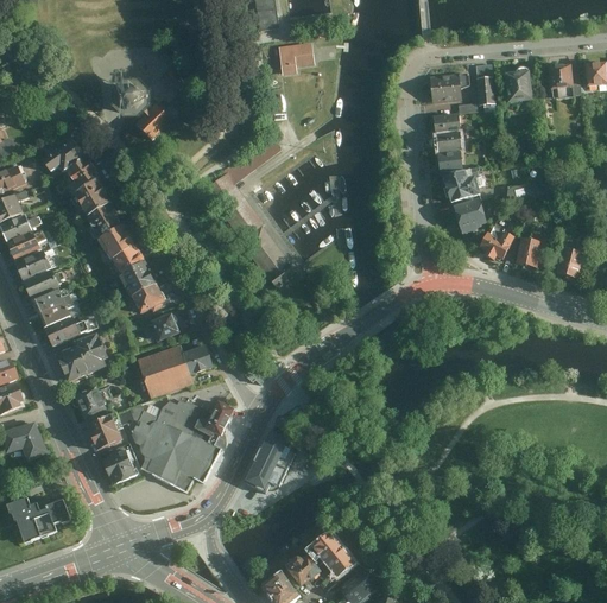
[(277,23),(273,0),(253,0),(257,26),(277,23)]
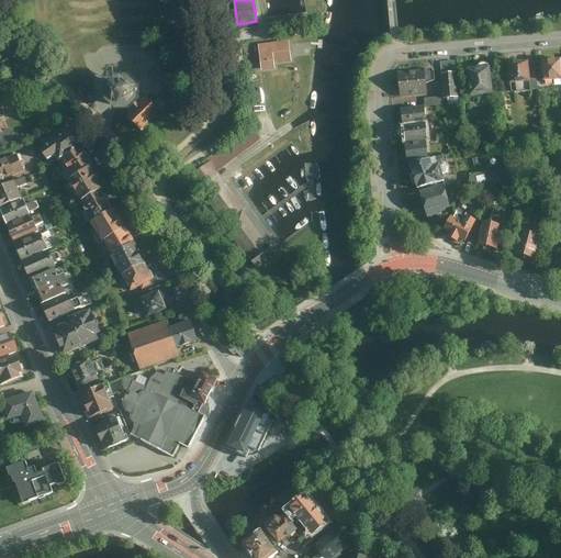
[(289,57),(285,36),(256,41),(258,67),(272,65),(271,59),(289,57)]
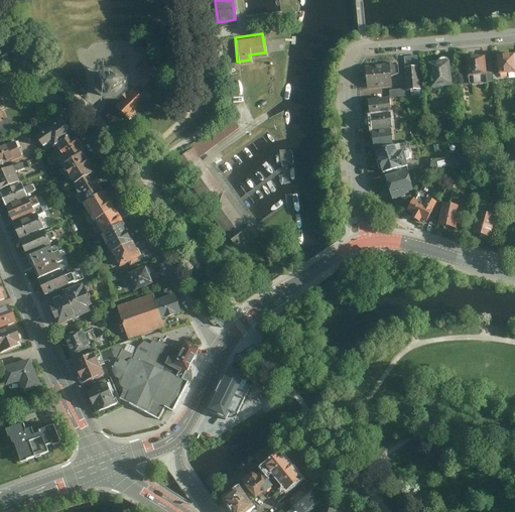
[(513,50),(495,52),(497,72),(514,70),(513,50)]
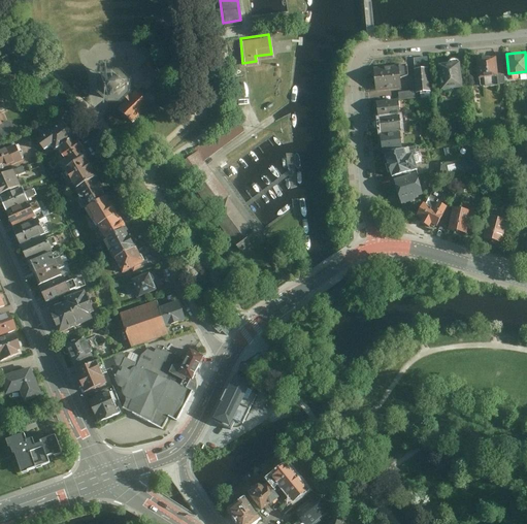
[(501,54),(494,55),(497,80),(504,80),(501,54)]
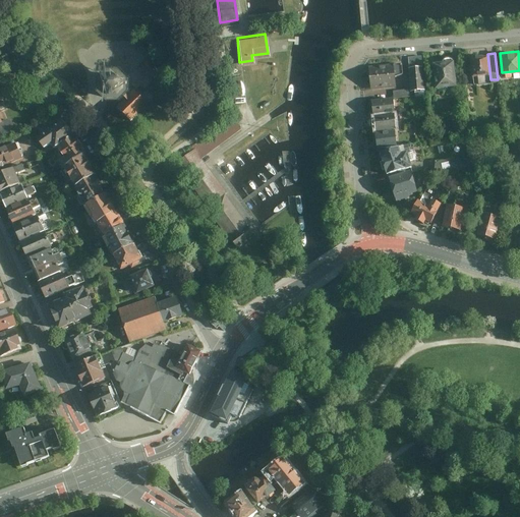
[(487,54),(467,55),(469,75),(477,74),(477,82),(490,81),(490,79),(487,54)]
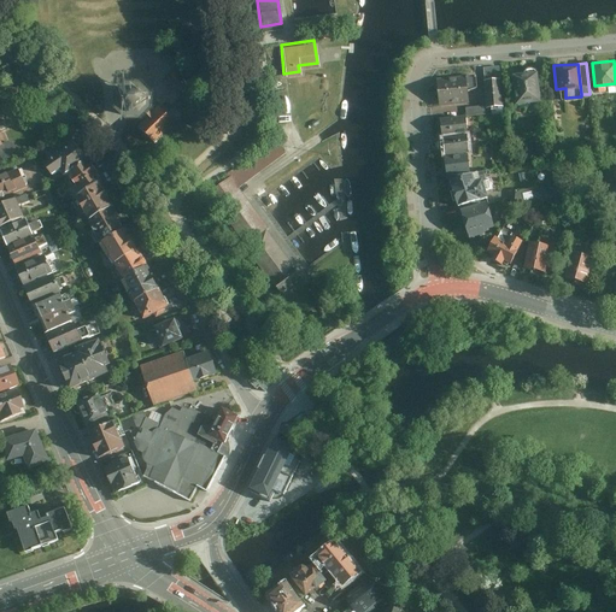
[(189,83),(180,66),(168,75),(177,90),(189,83)]
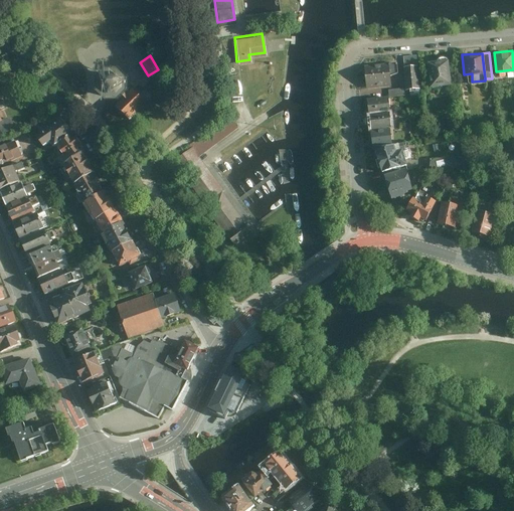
[(447,58),(424,60),(426,86),(449,84),(447,58)]
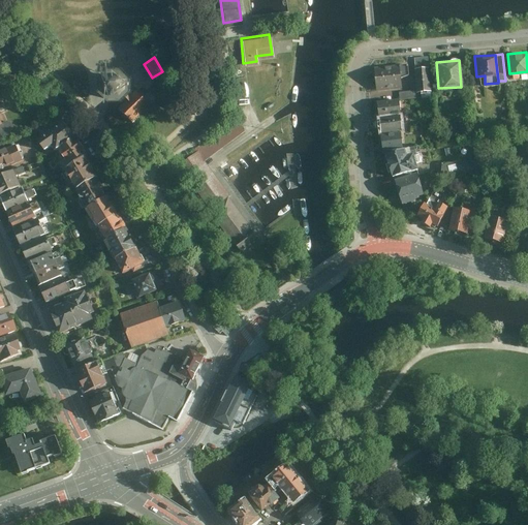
[(406,61),(372,64),(374,88),(400,86),(398,71),(407,70),(406,61)]
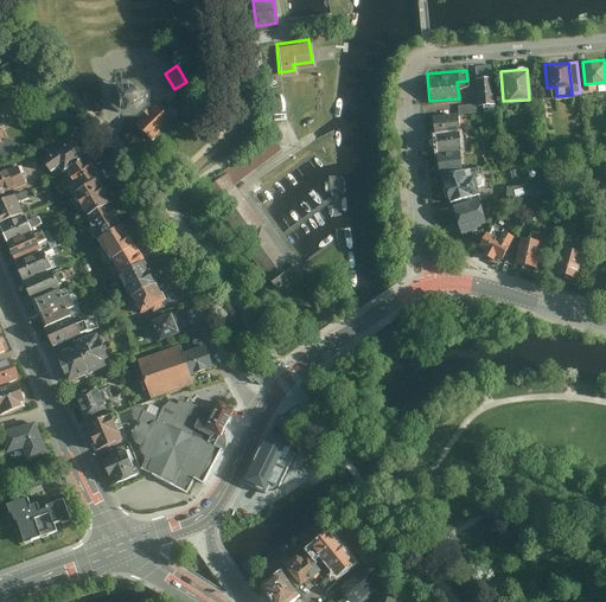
[(493,102),(491,75),(474,76),(477,103),(493,102)]
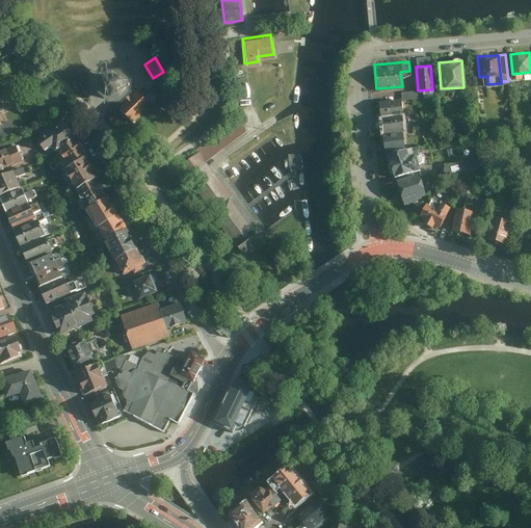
[(134,122),(152,104),(136,89),(132,94),(132,79),(122,70),(108,70),(99,79),(99,93),(108,102),(123,103),(118,106),(134,122)]
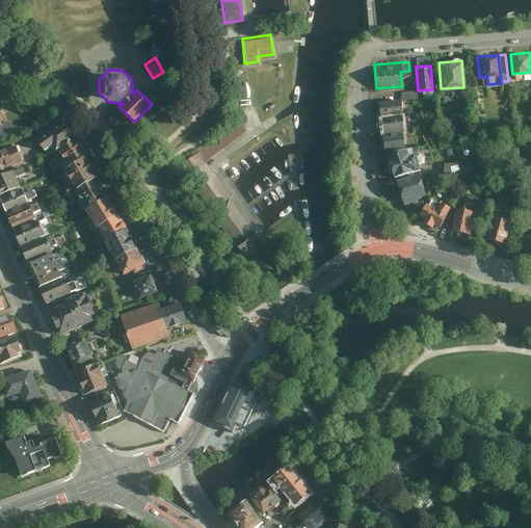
[(416,87),(400,89),(401,97),(417,96),(416,87)]
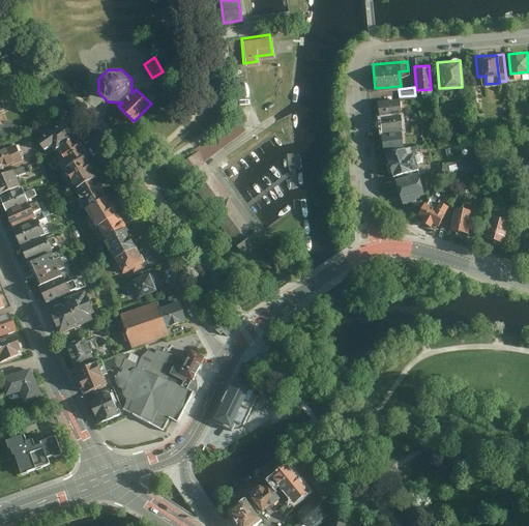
[(378,99),(380,115),(402,112),(400,97),(378,99)]
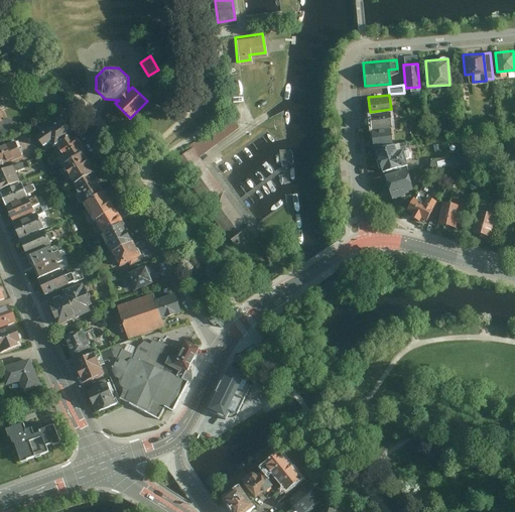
[(370,114),(372,128),(393,126),(391,112),(370,114)]
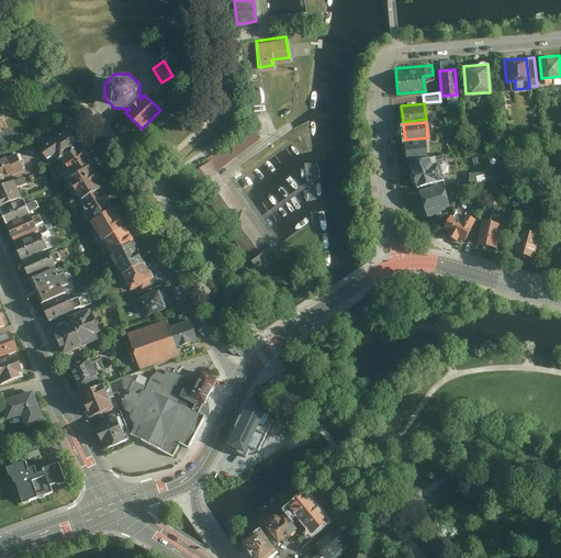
[(181,169),(256,268),(277,252),(214,168),(258,136),(247,123),(181,169)]
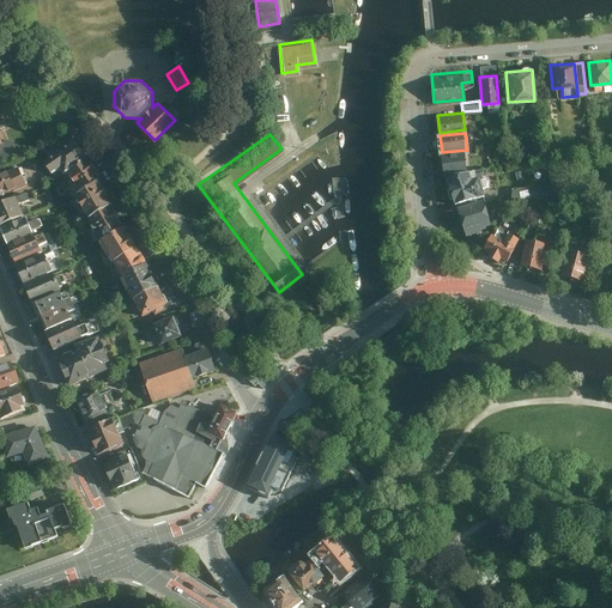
[(1,143),(0,143),(0,157),(14,150),(14,149),(16,146),(13,140),(10,139),(1,143)]
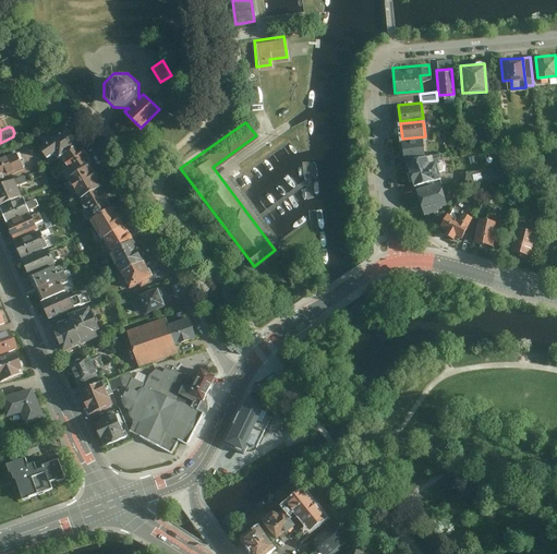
[(64,127),(38,146),(49,160),(75,142),(64,127)]
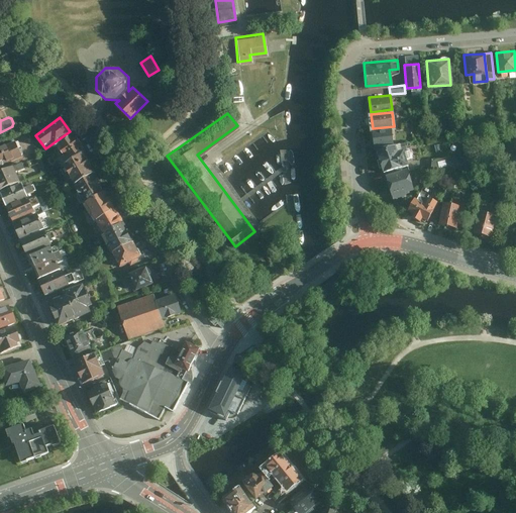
[(391,127),(371,130),(373,146),(393,143),(391,127)]
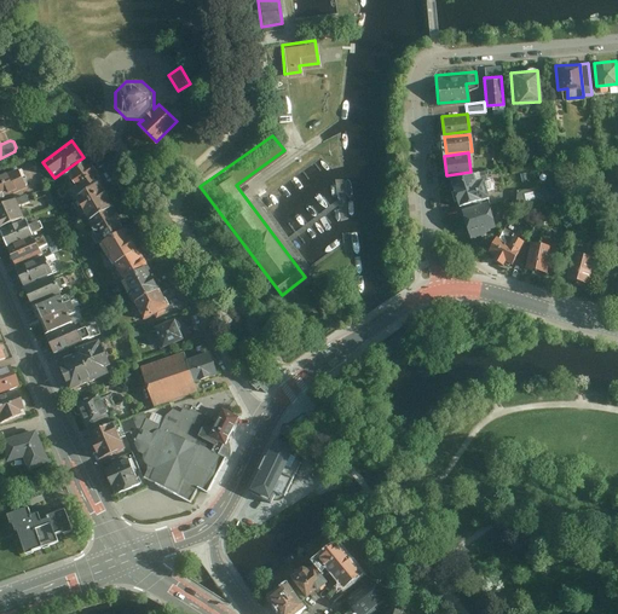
[(64,173),(79,192),(99,180),(102,178),(88,157),(64,173)]
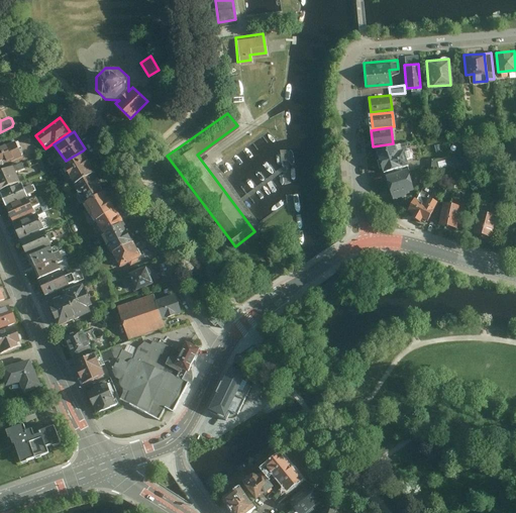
[(0,162),(6,159),(7,159),(10,157),(10,158),(21,152),(20,150),(22,148),(20,145),(21,144),(19,138),(17,138),(15,138),(6,141),(0,143),(0,162)]
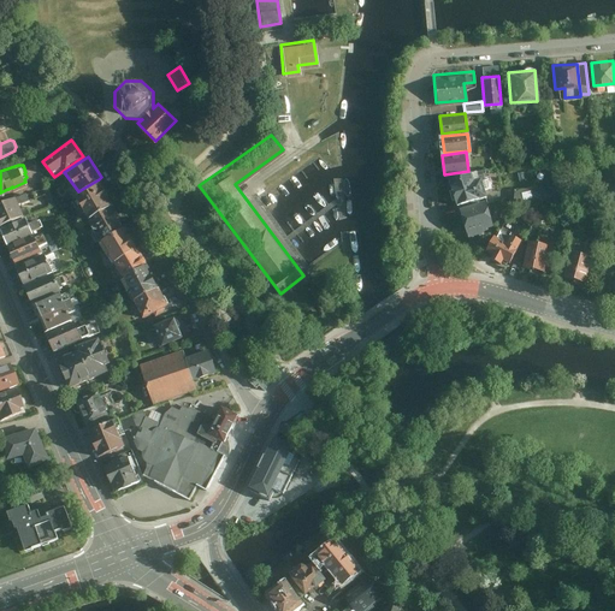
[(468,172),(445,178),(453,205),(484,196),(478,177),(471,179),(468,172)]
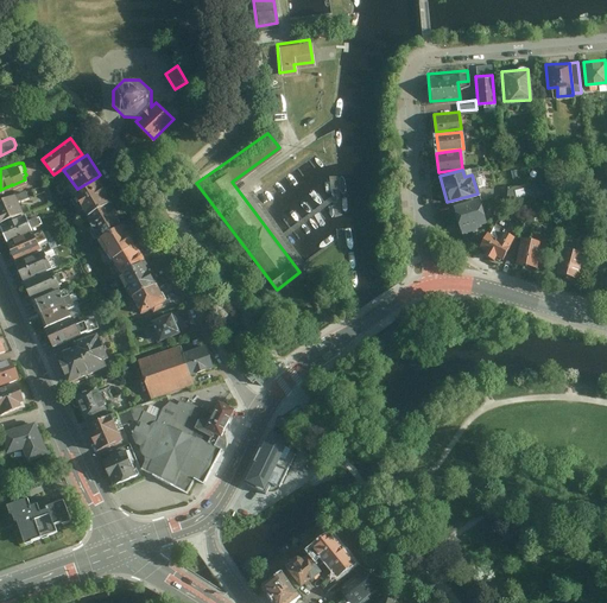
[(73,192),(87,214),(113,200),(97,177),(77,189),(73,192)]
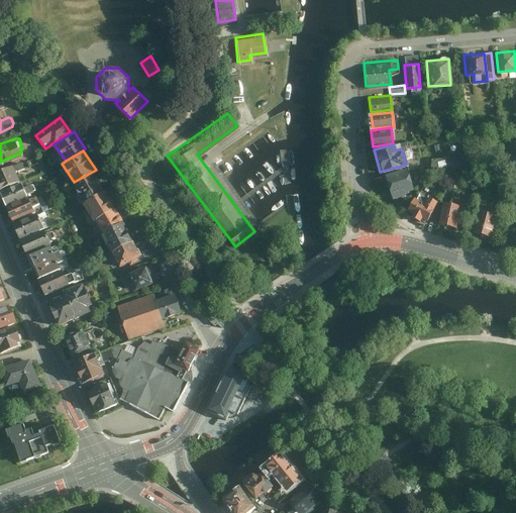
[(450,155),(430,159),(428,171),(450,167),(478,171),(480,159),(450,155)]
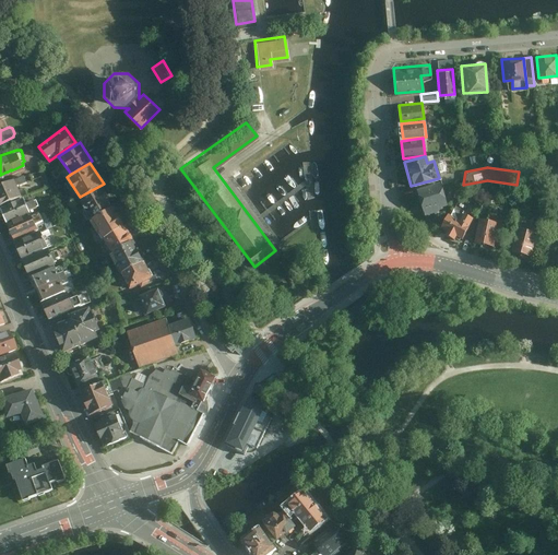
[(24,174),(0,184),(0,202),(21,193),(16,182),(19,181),(20,181),(26,179),(24,174)]
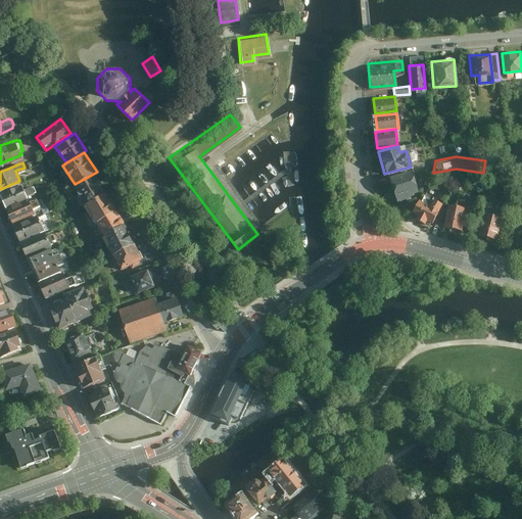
[(413,171),(391,178),(398,201),(411,197),(410,194),(419,191),(413,171)]
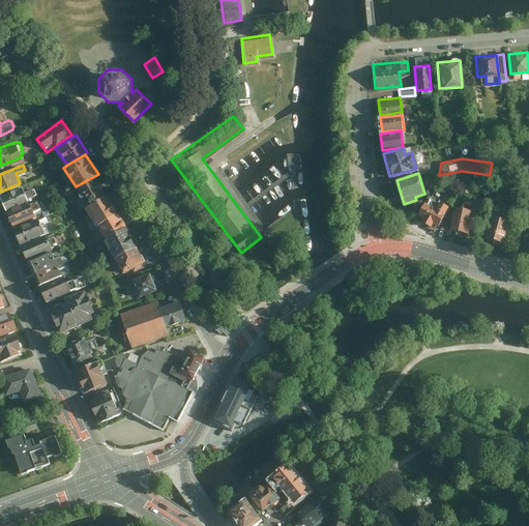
[(76,186),(86,207),(109,195),(98,174),(76,186)]
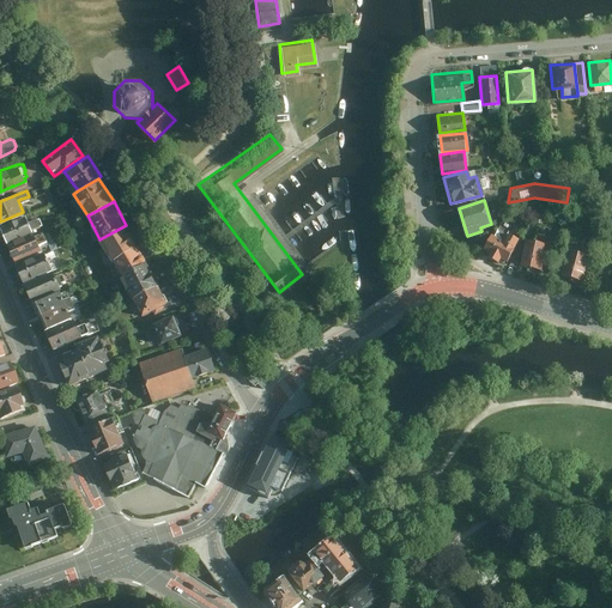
[(25,214),(0,225),(7,242),(34,231),(31,228),(40,224),(36,216),(28,219),(25,214)]
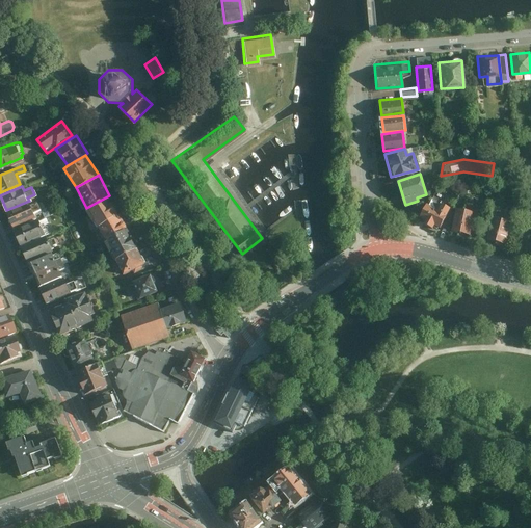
[(444,193),(432,188),(417,217),(422,220),(421,221),(431,228),(432,225),(439,228),(449,208),(439,203),(444,193)]
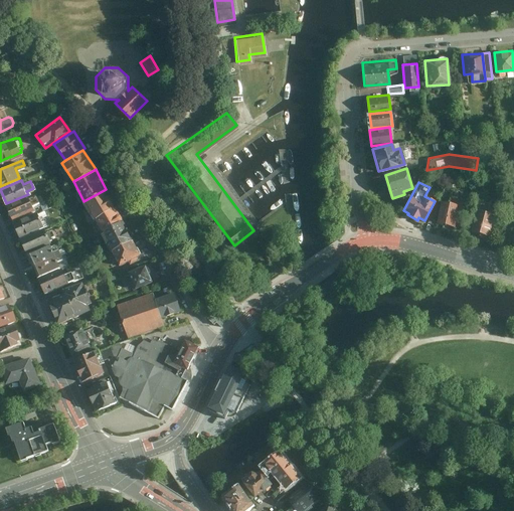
[(83,201),(94,219),(116,207),(106,189),(83,201)]
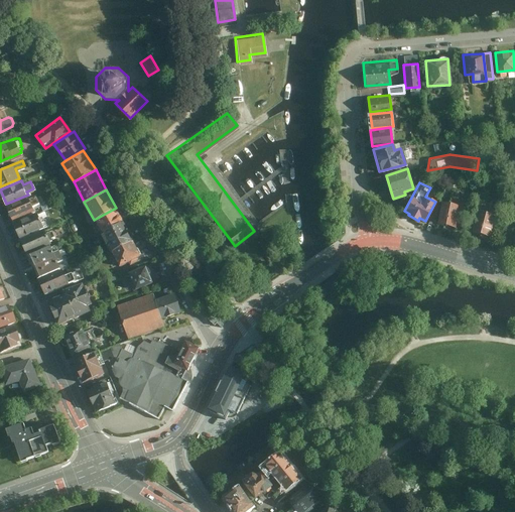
[(455,226),(462,193),(451,190),(448,203),(440,201),(435,223),(455,226)]
